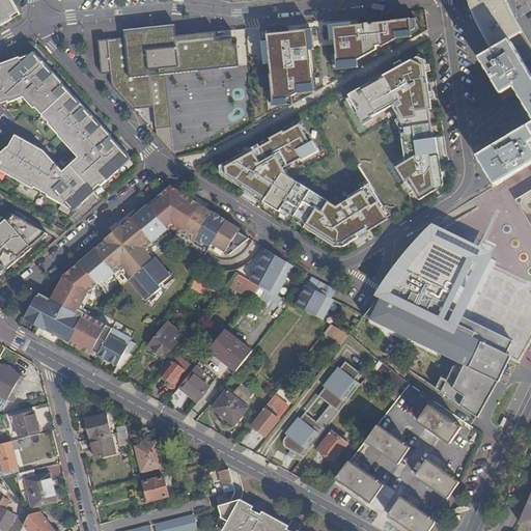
[(19,12),(11,0),(0,0),(0,25),(14,19),(11,17),(19,12)]
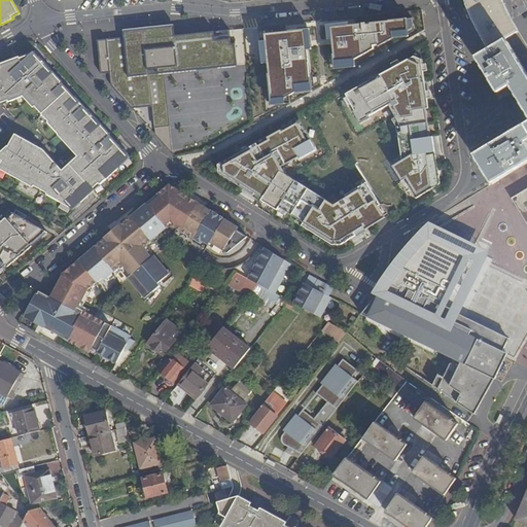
[(526,73),(506,39),(519,32),(516,27),(514,23),(512,19),(510,14),(507,11),(505,8),(504,5),(503,3),(501,0),(465,0),(466,1),(468,6),(469,9),(471,14),(475,21),(477,25),(480,31),(482,35),(486,42),(488,46),(490,49),(478,57),(499,93),(512,85),(526,111),(526,123),(476,154),(493,183),(526,163),(526,142),(526,141),(526,73)]
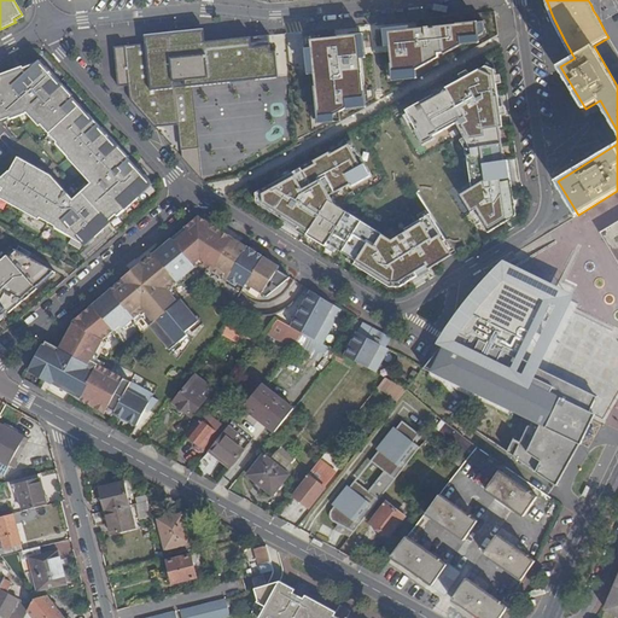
[(588,0),(590,4),(592,6),(593,10),(595,13),(598,17),(600,22),(610,17),(607,11),(605,6),(602,0),(601,0),(588,0)]
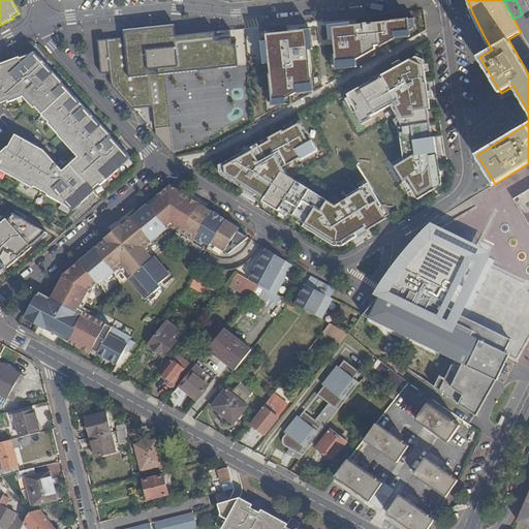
[(423,19),(269,31),(276,111),(424,33),(423,19)]
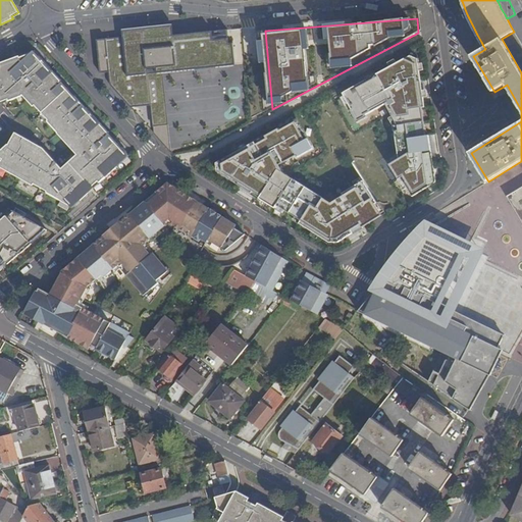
[(123,37),(144,35),(145,38),(172,36),(170,24),(122,30),(123,37)]
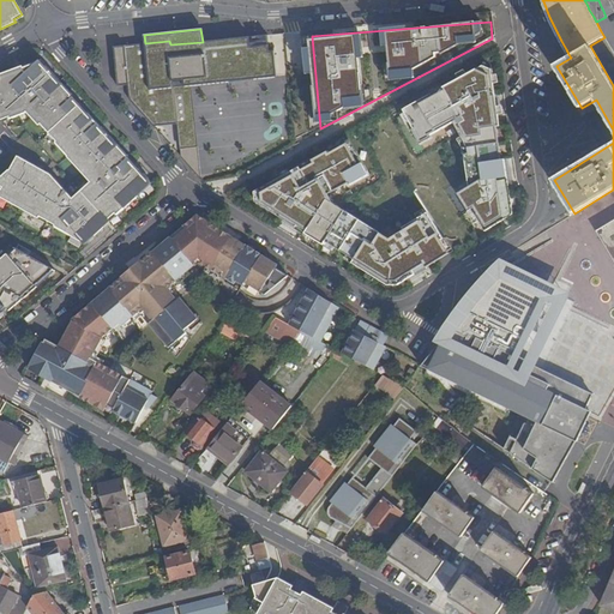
[(145,43),(114,47),(118,86),(128,85),(130,100),(154,126),(179,124),(175,86),(192,85),(278,77),(275,50),(270,52),(268,35),(203,42),(170,44),(169,41),(145,43)]
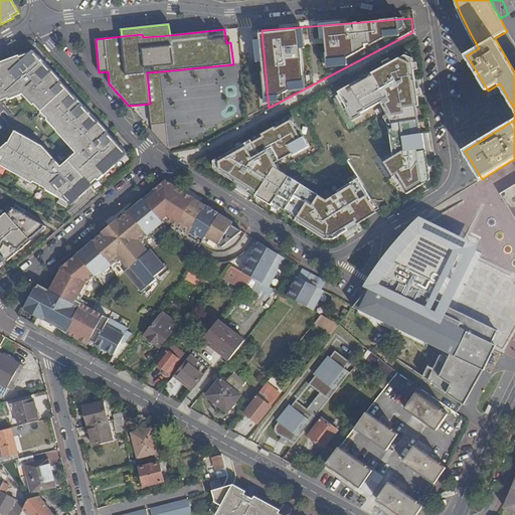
[(33,50),(0,62),(0,101),(8,99),(8,101),(23,95),(74,151),(59,165),(41,144),(13,133),(8,146),(7,145),(0,151),(0,164),(71,204),(87,190),(86,189),(97,179),(99,180),(115,165),(114,163),(126,152),(120,145),(117,148),(113,144),(104,134),(107,131),(75,97),(74,98),(60,83),(62,81),(33,50)]
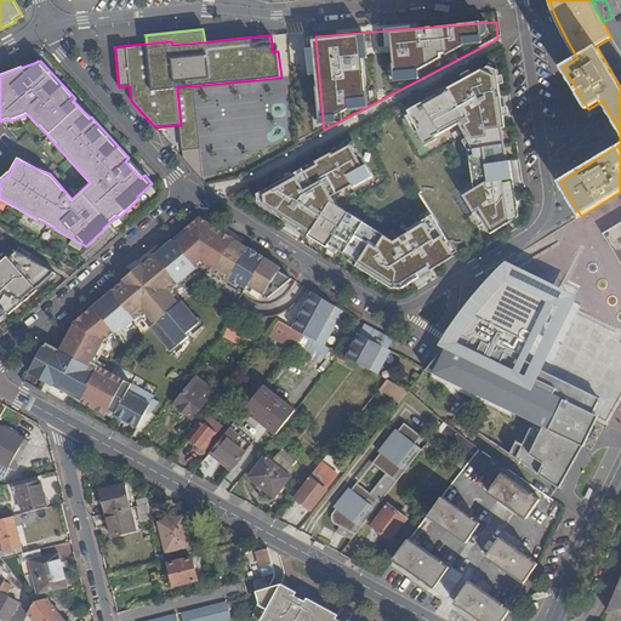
[(420,104),(409,110),(410,114),(420,130),(417,131),(426,146),(438,138),(437,136),(460,124),(466,135),(468,140),(473,148),(474,155),(471,155),(474,178),(476,188),(473,191),(465,195),(474,211),(476,212),(478,211),(485,223),(491,233),(514,220),(519,216),(516,193),(511,160),(507,160),(507,159),(505,143),(502,129),(502,127),(506,126),(505,120),(503,112),(501,91),(500,87),(499,79),(497,69),(489,66),(480,70),(471,77),(463,80),(450,87),(449,89),(450,91),(439,97),(437,95),(420,104)]
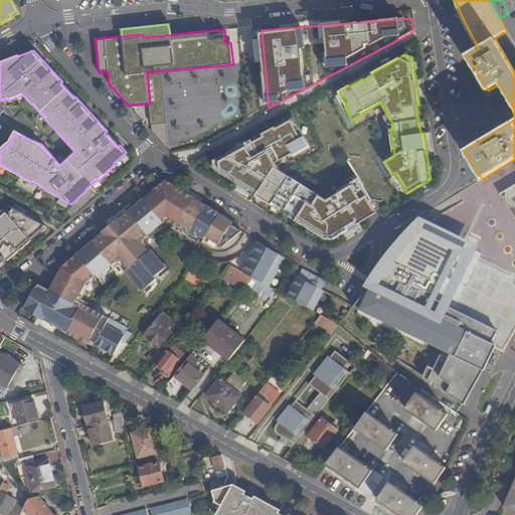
[(161,71),(147,72),(150,104),(152,126),(166,124),(161,71)]
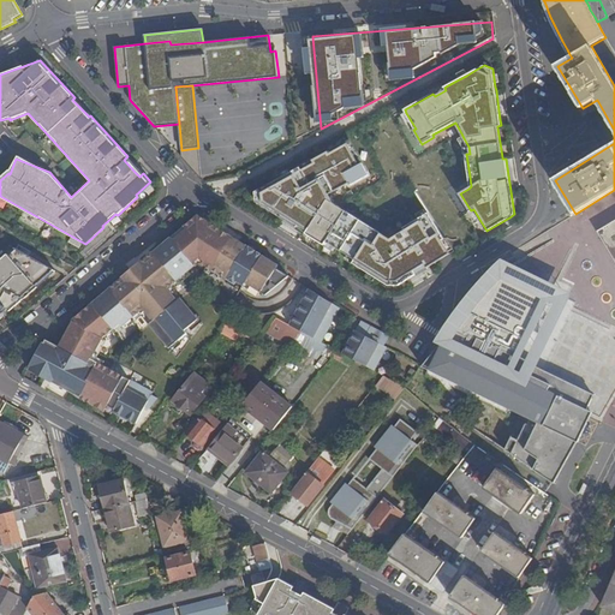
[(446,90),(445,88),(443,85),(433,93),(433,94),(435,96),(446,90)]
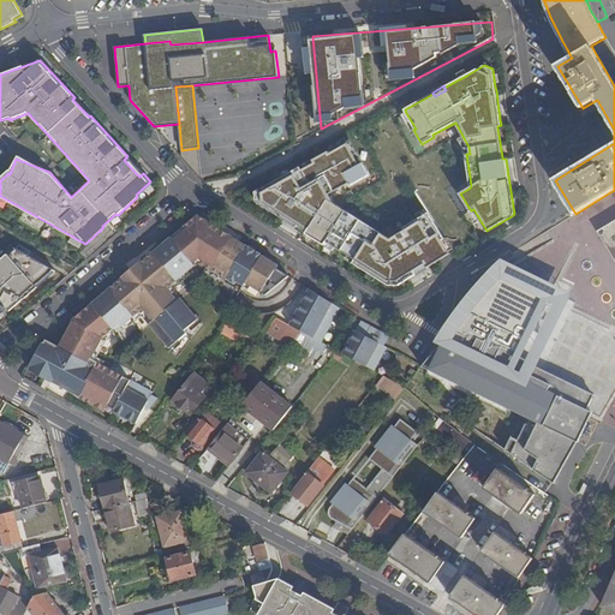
[(90,115),(75,97),(72,100),(89,117),(90,115)]
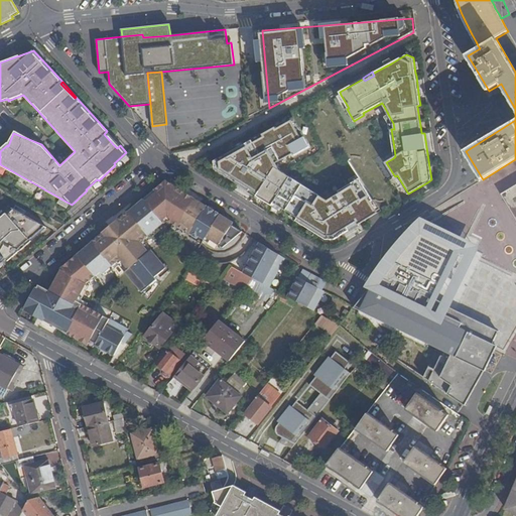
[(347,109),(349,108),(341,95),(338,97),(345,110),(347,109)]
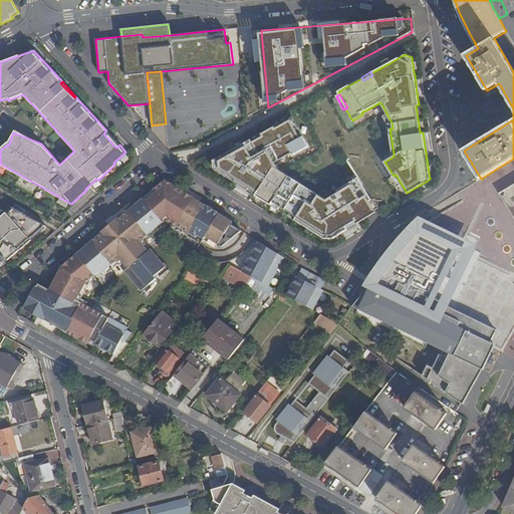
[(234,149),(214,160),(215,169),(235,182),(249,190),(250,188),(258,193),(257,195),(271,204),(272,204),(273,202),(278,205),(279,206),(291,213),(297,217),(295,220),(308,228),(315,231),(316,232),(325,238),(334,238),(348,229),(346,226),(355,220),(358,223),(367,217),(376,212),(375,210),(370,201),(372,199),(368,193),(358,178),(357,179),(351,182),(347,185),(338,191),(339,192),(338,193),(329,199),(327,200),(319,195),(301,184),(279,170),(279,169),(275,163),(290,155),(291,156),(293,155),(309,147),(303,137),(301,138),(300,137),(292,120),(291,119),(276,127),(275,126),(261,134),(263,137),(253,142),(251,140),(234,149)]
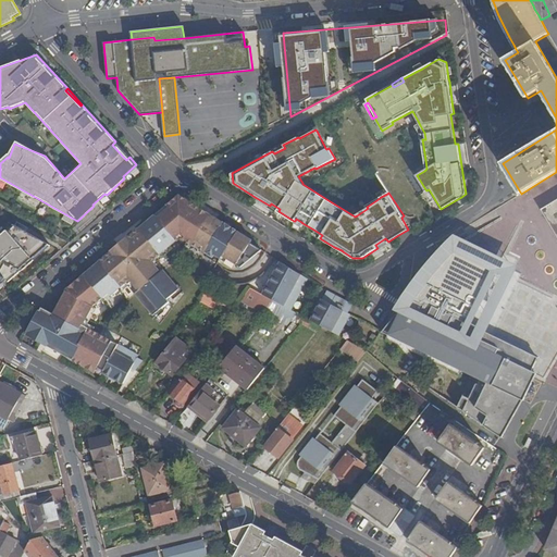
[(319,130),(317,131),(325,148),(329,147),(319,130)]
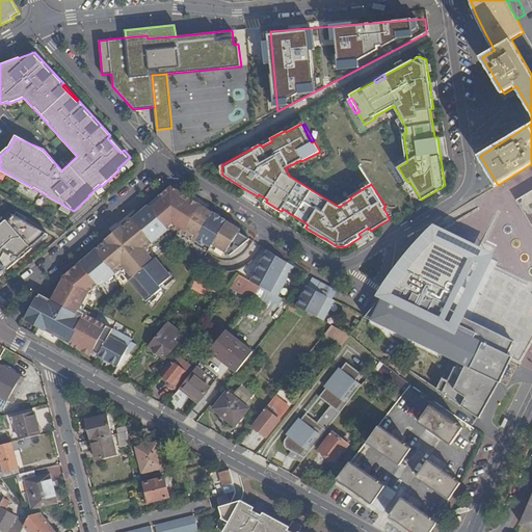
[(171,128),(157,130),(158,137),(175,156),(171,128)]
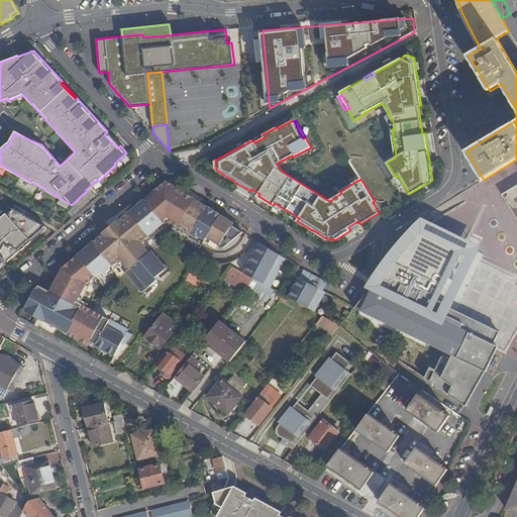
[(116,141),(107,131),(104,134),(113,144),(116,141)]
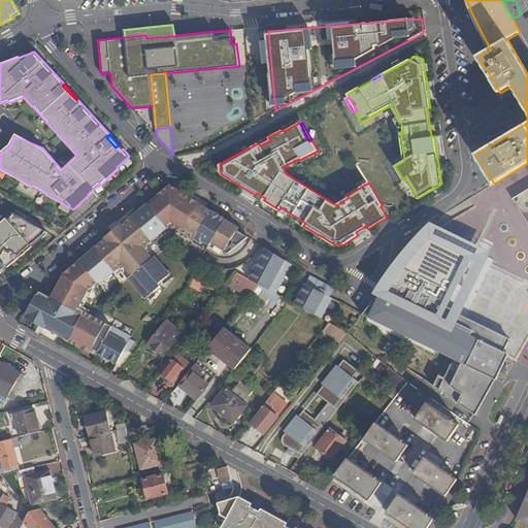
[(258,142),(258,143),(260,145),(270,140),(268,137),(268,136),(258,142)]
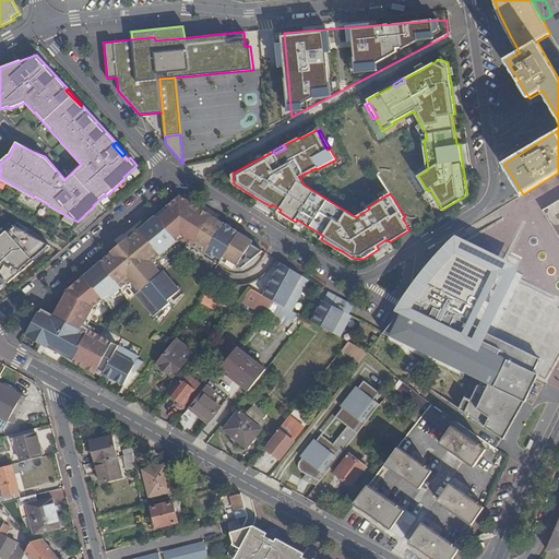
[(123,177),(125,179),(139,167),(137,165),(123,177)]
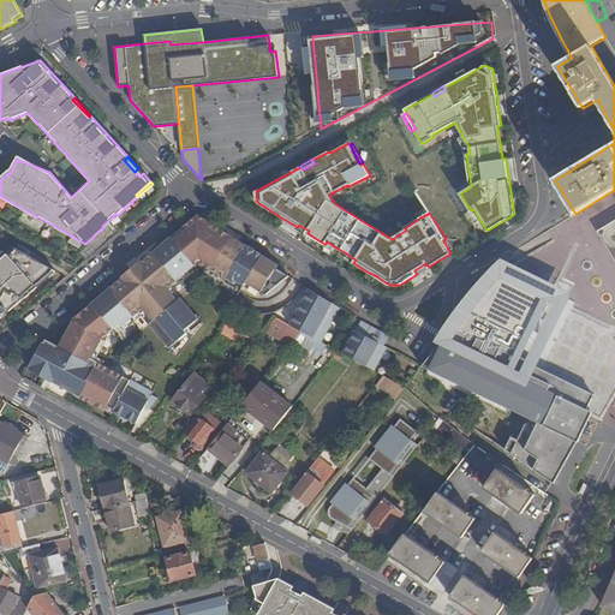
[(473,209),(471,210),(470,212),(477,224),(481,221),(473,209)]
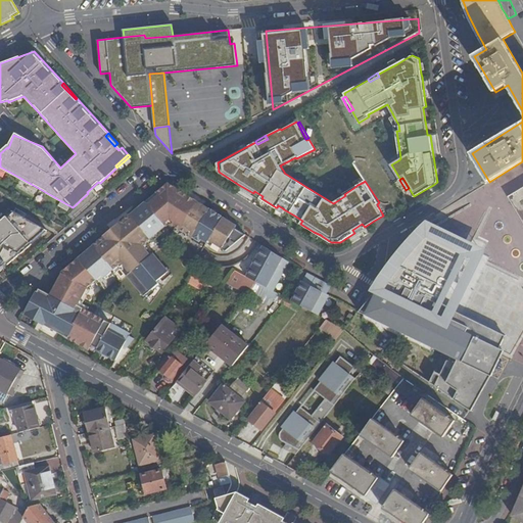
[(100,183),(98,182),(87,192),(88,193),(100,183)]
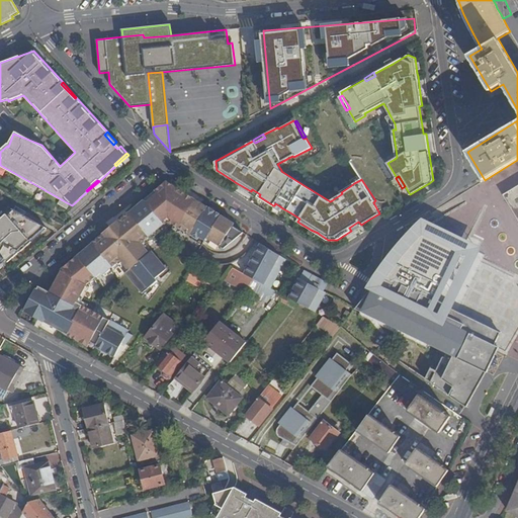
[(108,352),(107,353),(114,357),(122,343),(125,345),(133,336),(127,333),(128,331),(77,303),(87,285),(101,274),(103,276),(120,261),(128,271),(125,274),(143,294),(158,281),(156,279),(167,270),(152,252),(150,254),(142,244),(159,230),(158,228),(168,219),(171,222),(170,224),(203,245),(206,240),(224,250),(245,235),(234,228),(236,225),(208,208),(201,204),(200,206),(195,202),(196,201),(168,183),(130,212),(128,212),(118,221),(102,234),(103,235),(92,243),(92,244),(61,270),(62,271),(50,292),(38,286),(37,289),(35,288),(25,309),(26,309),(24,312),(45,323),(45,322),(68,335),(89,347),(91,342),(96,345),(95,347),(102,351),(103,349),(105,350),(108,352)]
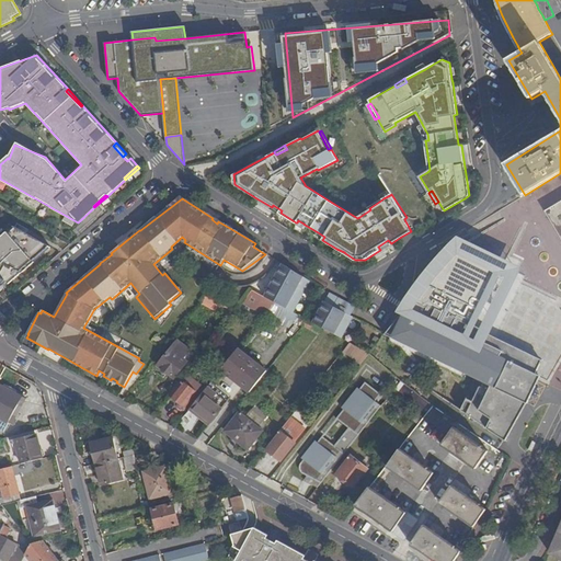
[(560,201),(545,212),(560,238),(560,201)]
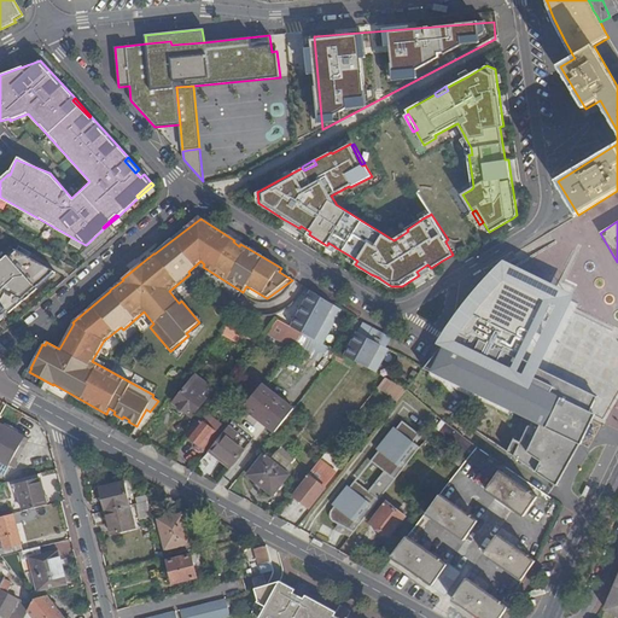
[(299,228),(298,229),(308,235),(309,234),(310,232),(301,226),(299,228)]
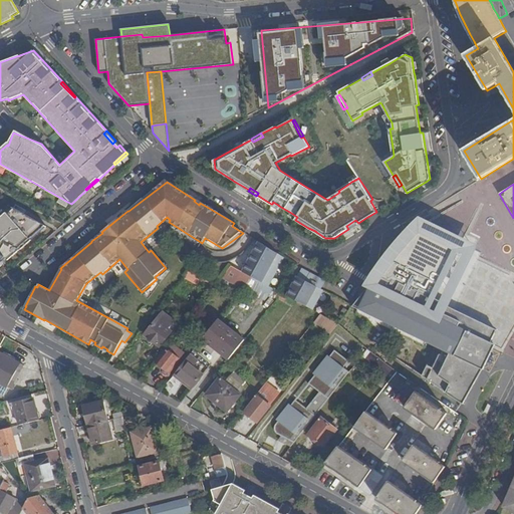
[(373,199),(372,199),(370,201),(375,210),(377,208),(378,207),(373,199)]
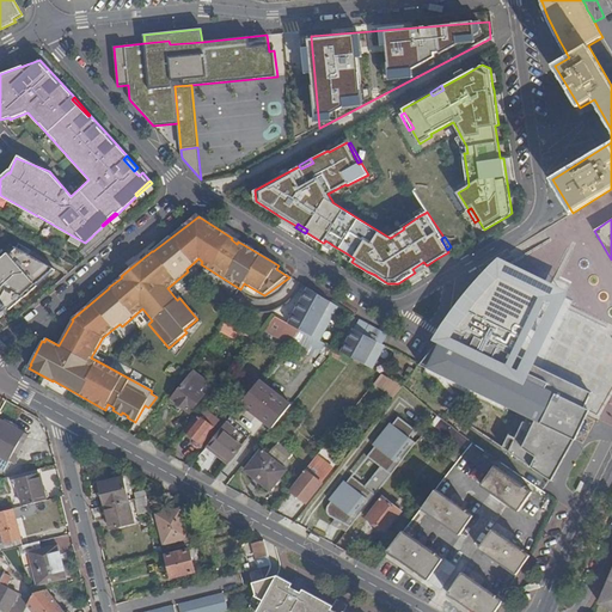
[(0,318),(56,269),(13,246),(0,257),(0,318)]
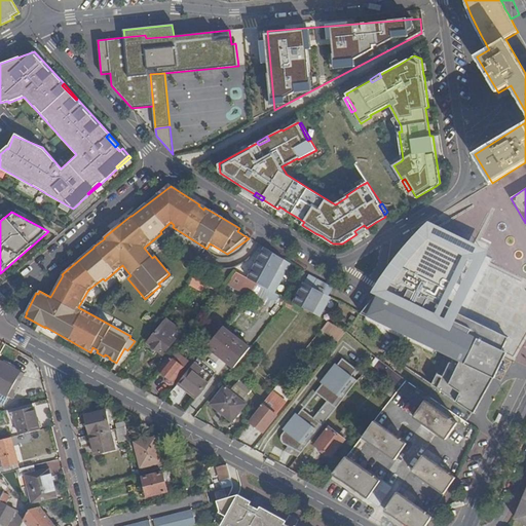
[(364,225),(354,231),(357,234),(358,235),(367,230),(367,228),(364,225)]
